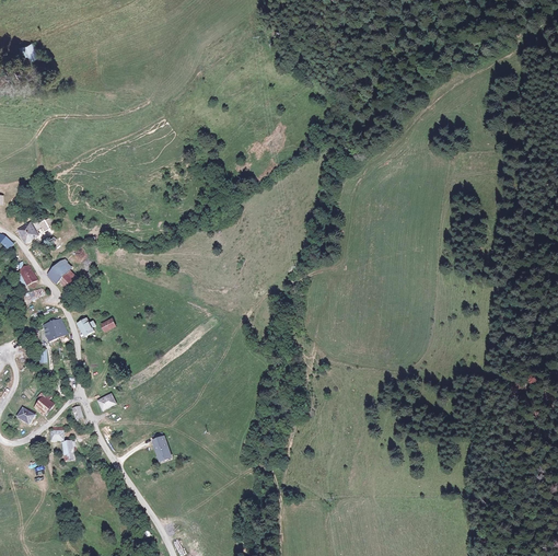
[(24,32),(11,37),(16,51),(30,47),(24,32)]
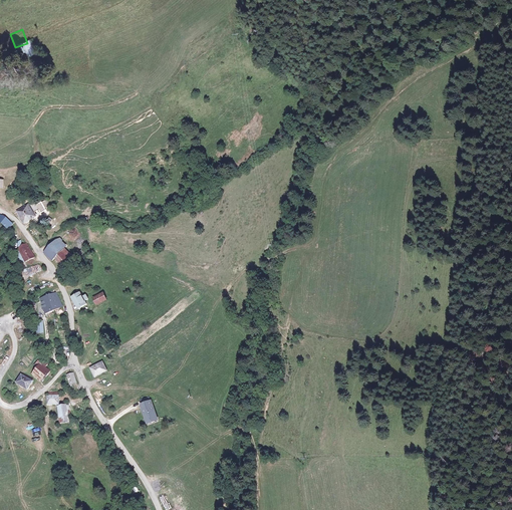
[(45,198),(39,201),(43,206),(48,203),(45,198)]
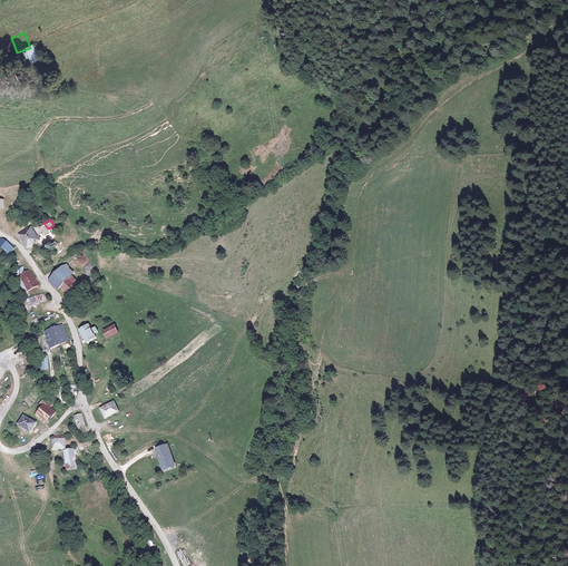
[(49,231),(48,228),(43,223),(39,226),(37,222),(25,228),(32,241),(39,237),(36,233),(41,230),(43,234),(49,231)]
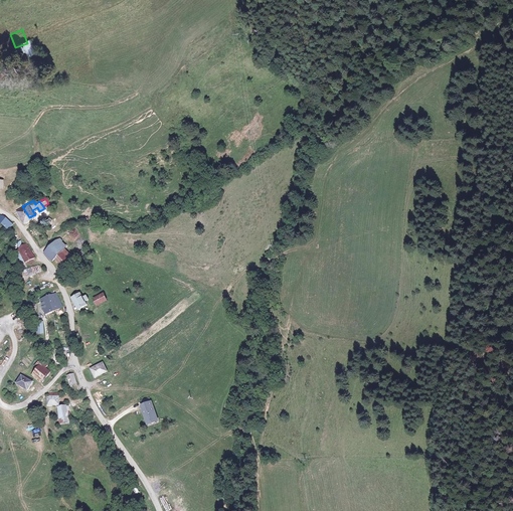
[(24,221),(29,217),(22,206),(16,209),(24,221)]
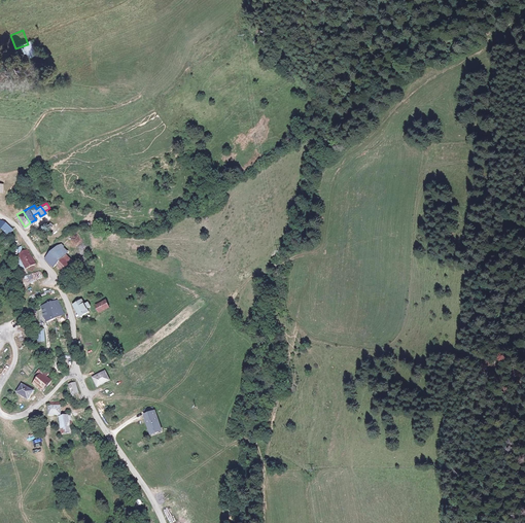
[(1,219),(0,218),(0,228),(6,232),(11,227),(1,219)]
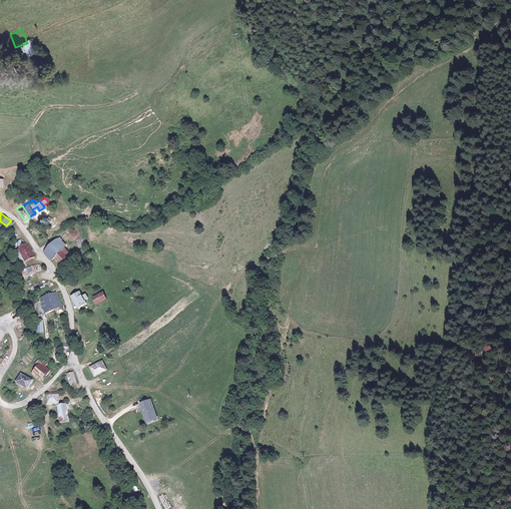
[(54,256),(61,248),(64,246),(56,237),(43,249),(51,259),(54,256)]
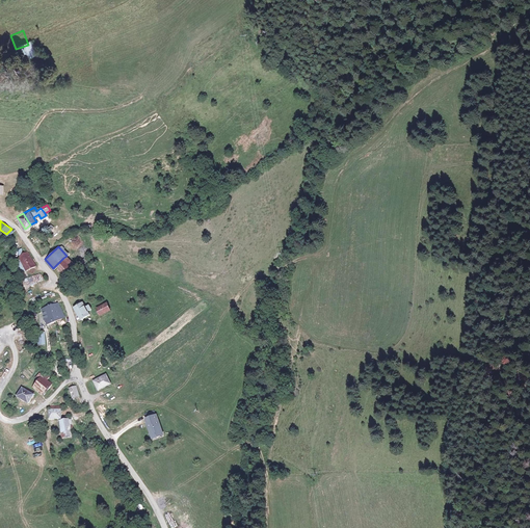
[(18,256),(26,268),(34,264),(26,251),(18,256)]
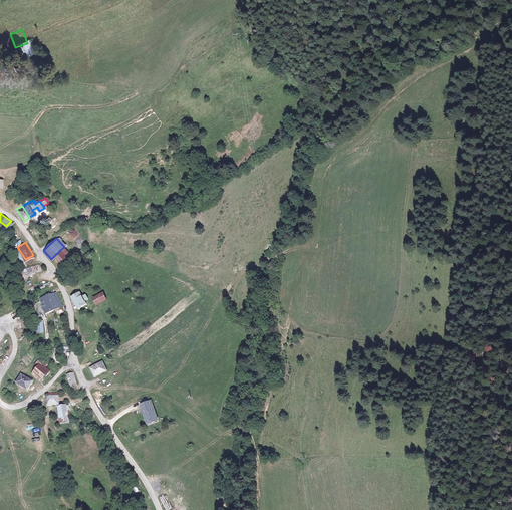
[(17,247),(12,249),(17,263),(25,259),(17,247)]
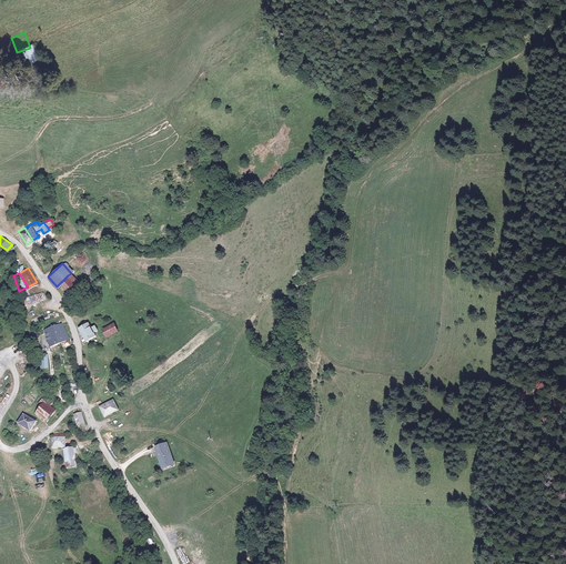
[(78,281),(71,273),(68,275),(74,283),(78,281)]
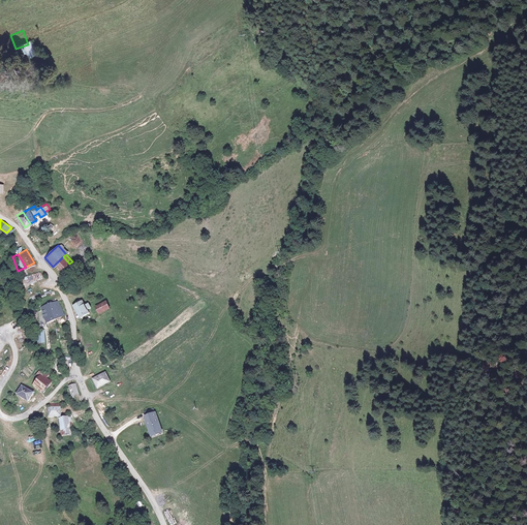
[(69,264),(63,256),(56,264),(63,271),(69,264)]
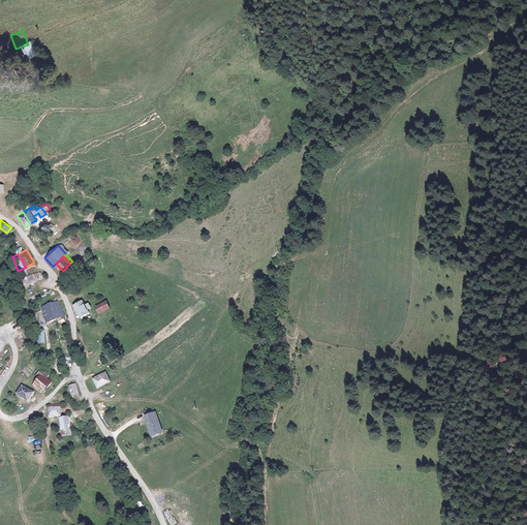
[(64,276),(60,279),(65,289),(72,286),(68,278),(64,276)]
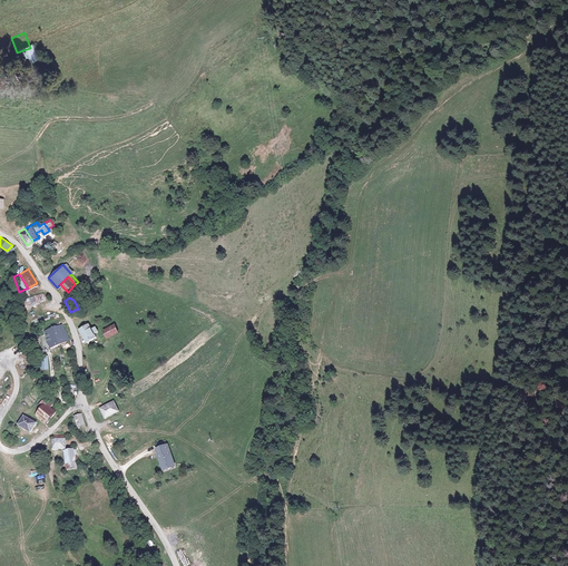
[(60,323),(49,328),(57,344),(68,339),(60,323)]
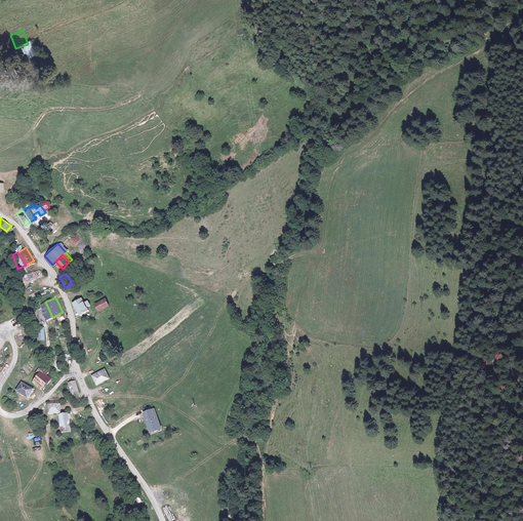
[(80,297),(71,303),(78,313),(86,309),(85,306),(89,305),(87,299),(83,303),(80,297)]
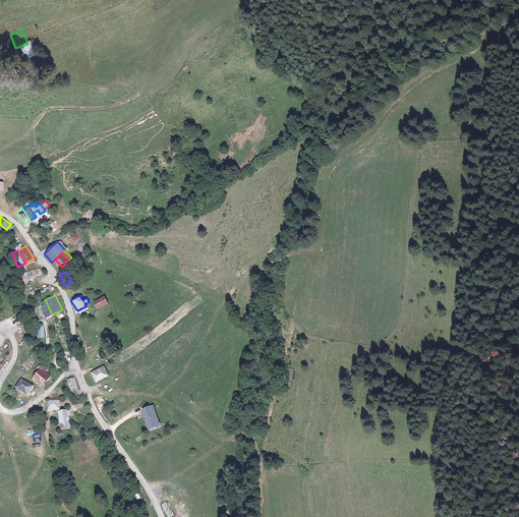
[(93,301),(97,307),(108,302),(104,295),(93,301)]
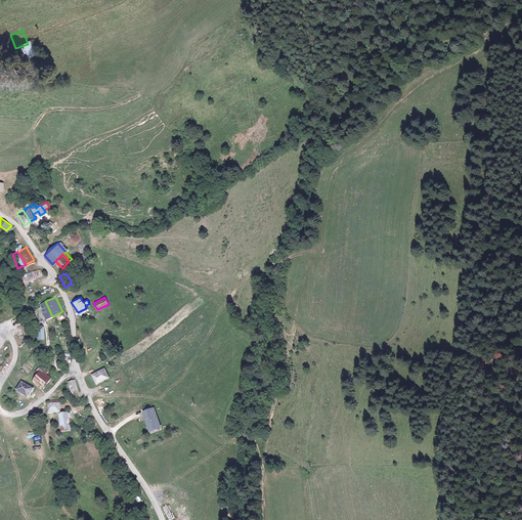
[(45,319),(52,316),(45,301),(38,305),(45,319)]
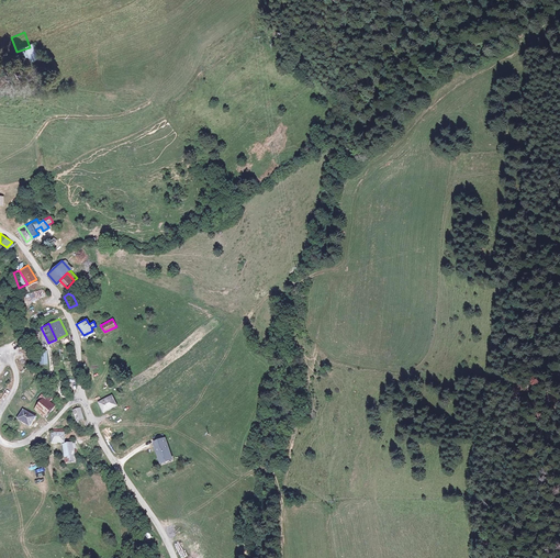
[(20,336),(22,342),(24,345),(37,345),(37,334),(29,334),(20,336)]
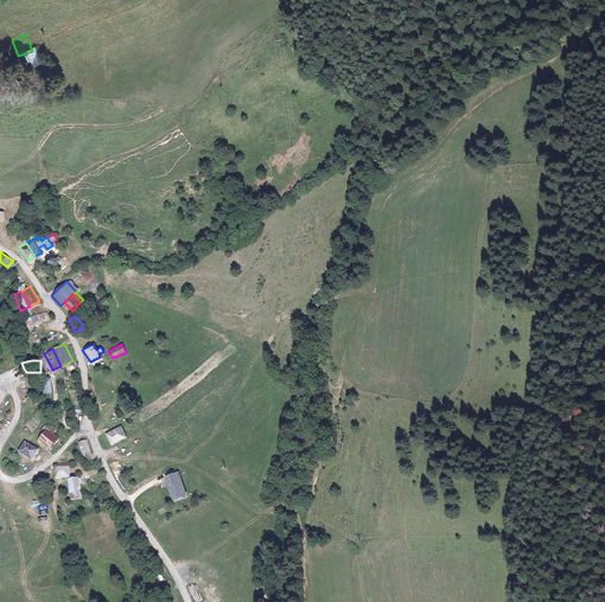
[(56,389),(50,377),(46,379),(51,390),(56,389)]
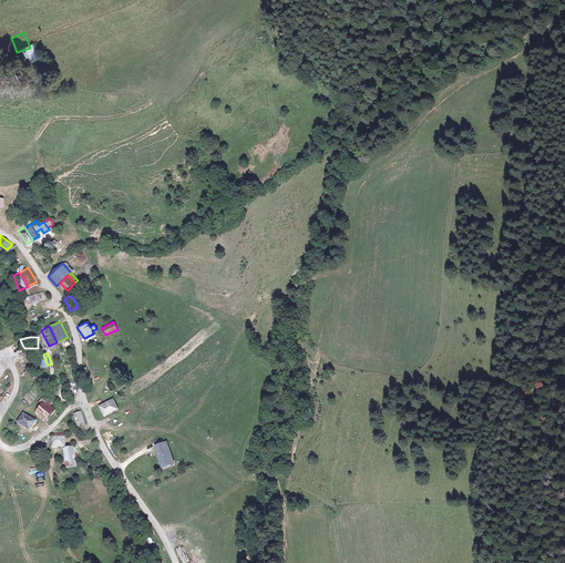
[(48,401),(50,397),(47,391),(37,405),(48,413),(53,406),(48,401)]
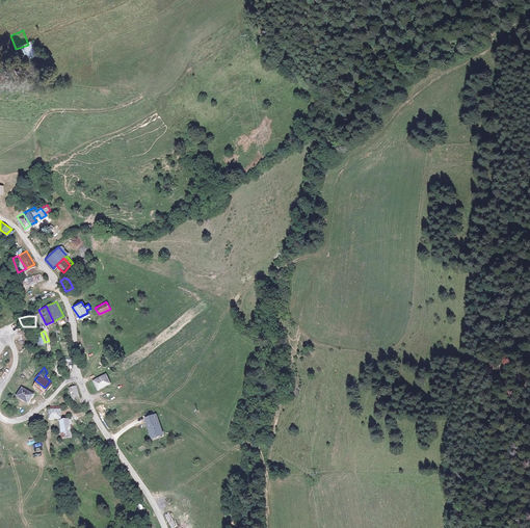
[(96,387),(108,379),(103,372),(91,379),(96,387)]
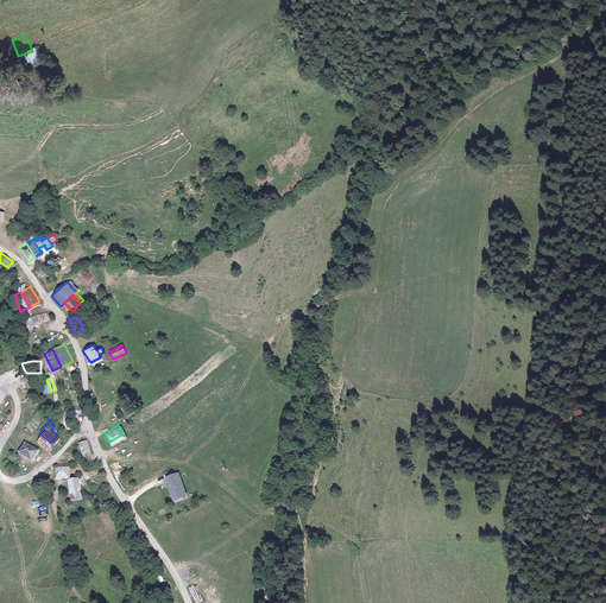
[(37,437),(49,445),(51,443),(39,433),(37,437)]
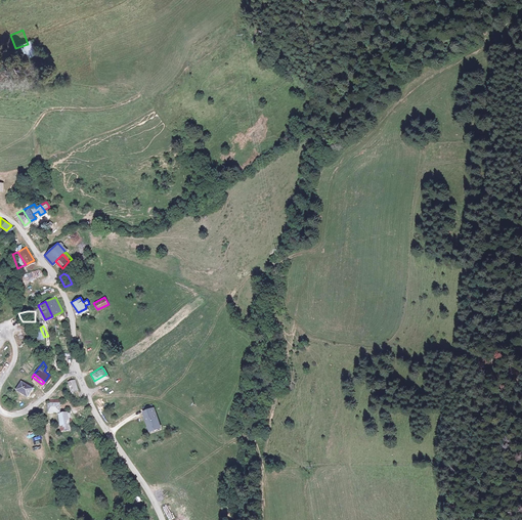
[(33,383),(23,376),(15,386),(25,393),(33,383)]
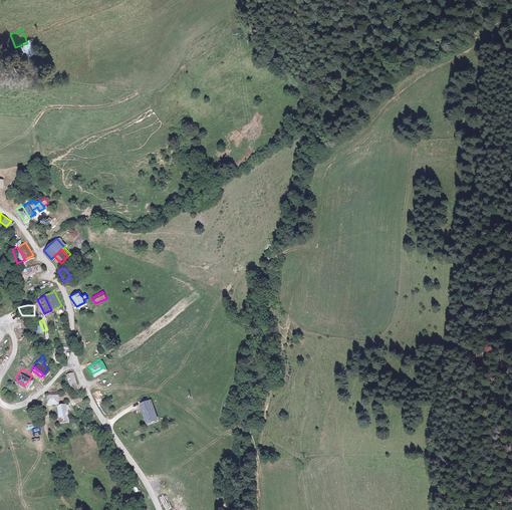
[(72,371),(66,373),(69,384),(76,380),(72,371)]
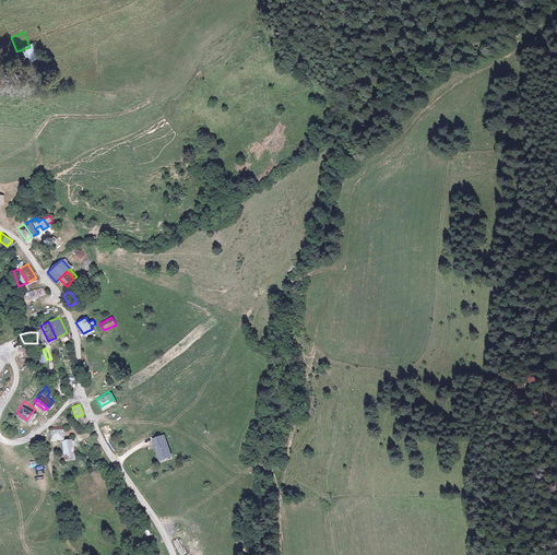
[(63,438),(63,436),(62,425),(48,426),(50,439),(60,438),(63,438)]
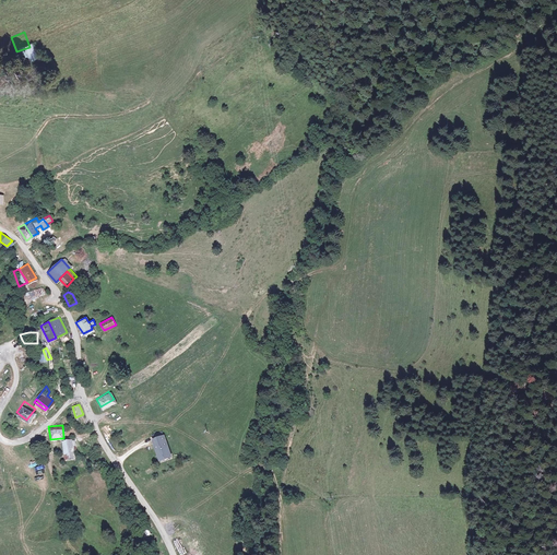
[(152,435),(154,439),(156,446),(158,455),(161,453),(167,451),(168,451),(162,432),(152,435)]
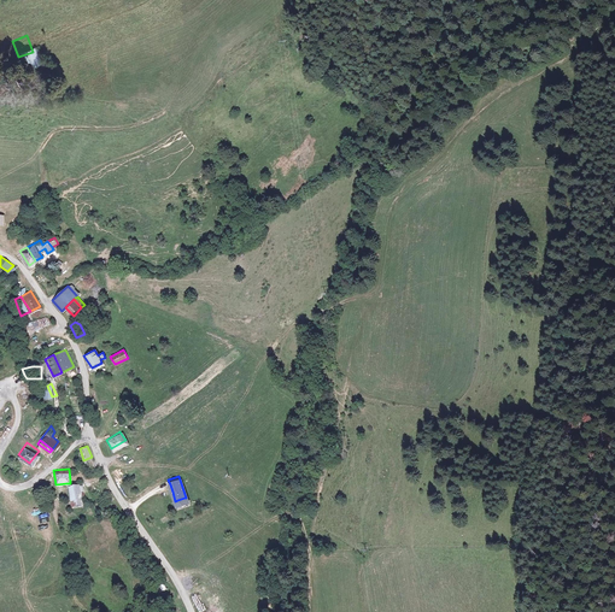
[(78,486),(68,487),(72,508),(85,506),(82,498),(85,498),(82,486),(78,486)]
